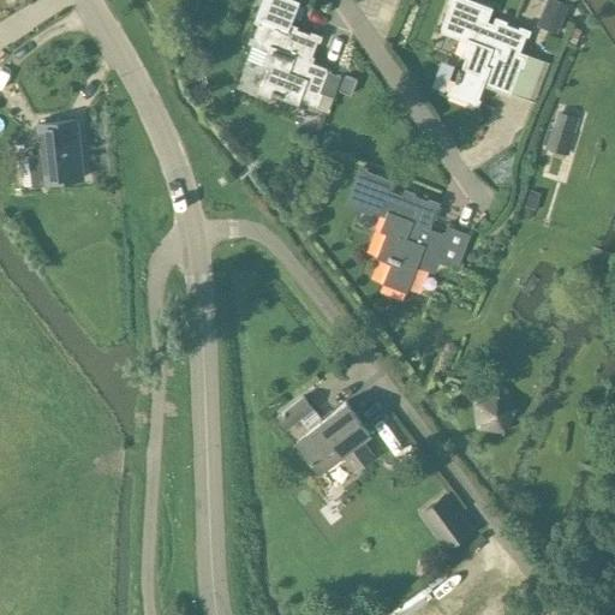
[(266,0),(260,19),(250,45),(267,51),(261,66),(267,67),(263,77),(257,93),(269,96),(270,95),(281,99),(281,97),(298,103),(300,96),(309,99),(308,101),(326,107),(339,72),(328,67),(309,61),(318,36),(285,24),(292,4),(285,1),(281,0),(266,0)]
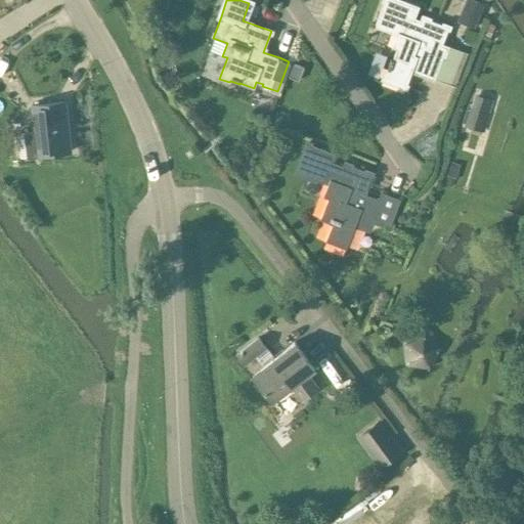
[(420,19),(415,17),(418,6),(401,0),(383,0),(375,26),(397,33),(392,48),(397,49),(393,60),(390,59),(383,78),(406,87),(412,70),(435,78),(447,45),(443,44),(447,31),(450,31),(452,26),(442,22),(441,24),(431,20),(432,17),(422,14),(420,19)]
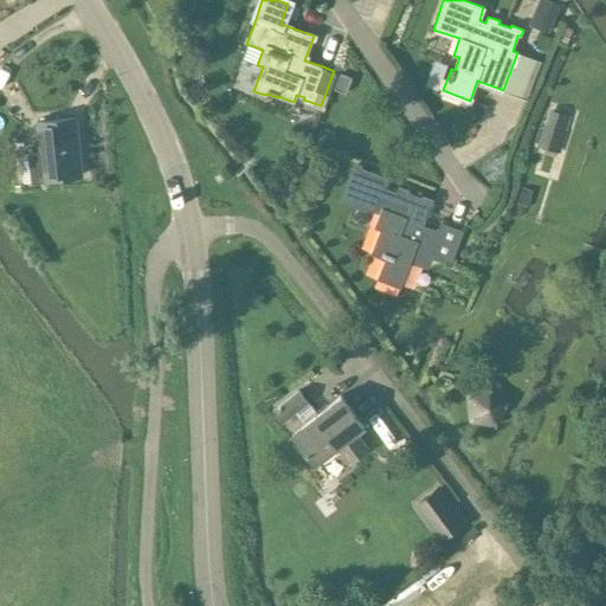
[(550,33),(561,5),(548,0),(537,0),(529,26),(550,33)]
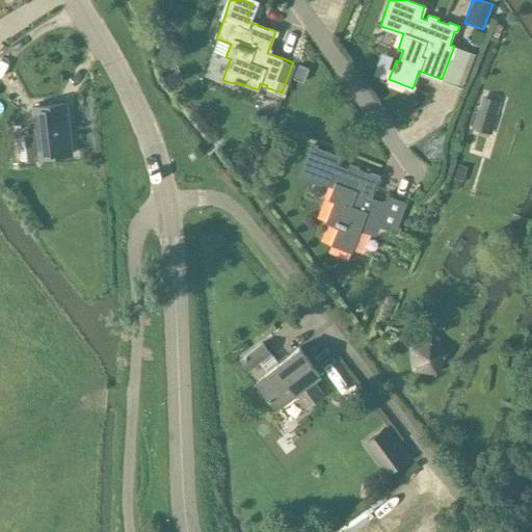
[(298,63),(292,79),(303,83),(310,69),(298,63)]
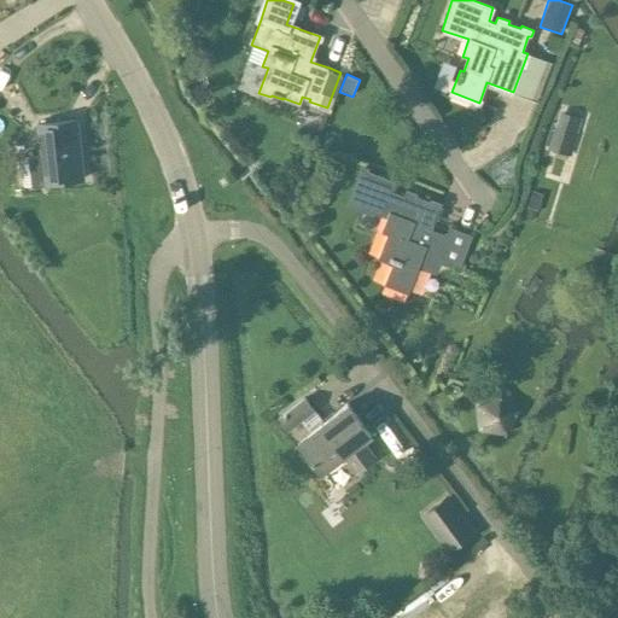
[(569,185),(588,114),(565,106),(546,178),(569,185)]
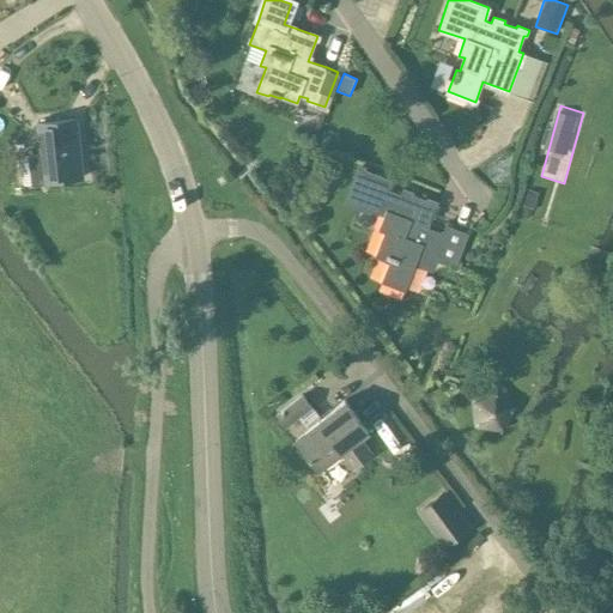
[(76,119),(37,123),(43,182),(83,178),(76,119)]
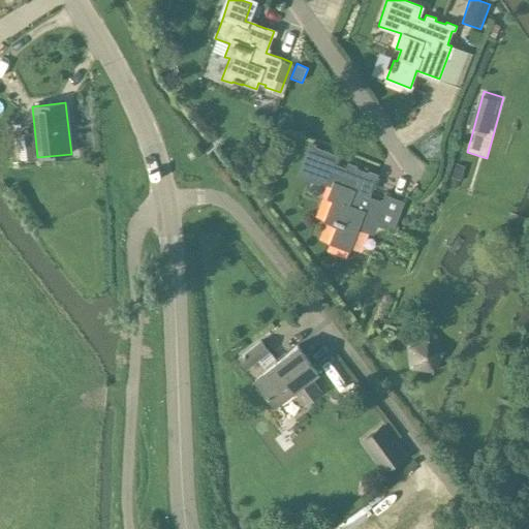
[(22,120),(8,121),(9,134),(23,133),(22,120)]
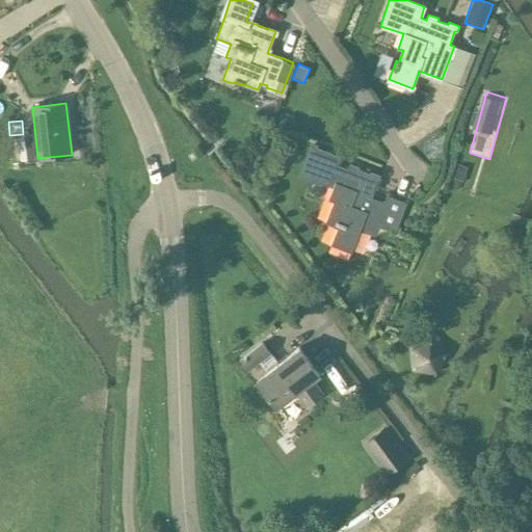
[(340,156),(313,144),(300,178),(320,185),(321,183),(333,187),(327,201),(333,203),(325,220),(340,227),(333,243),(351,250),(361,228),(374,233),(377,223),(396,231),(406,203),(387,195),(384,202),(369,196),(377,176),(351,165),(349,168),(337,163),(340,156)]
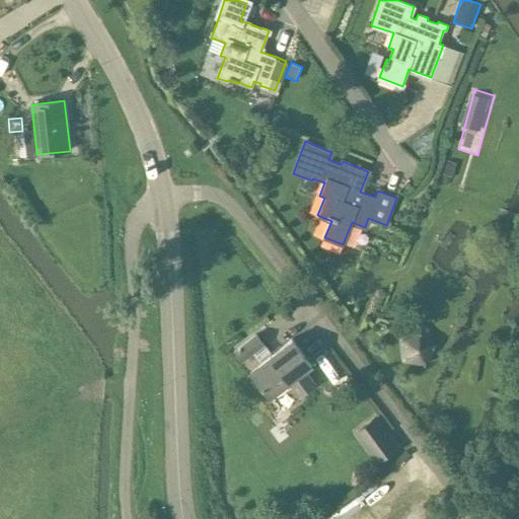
[(453,177),(457,163),(447,161),(443,175),(453,177)]
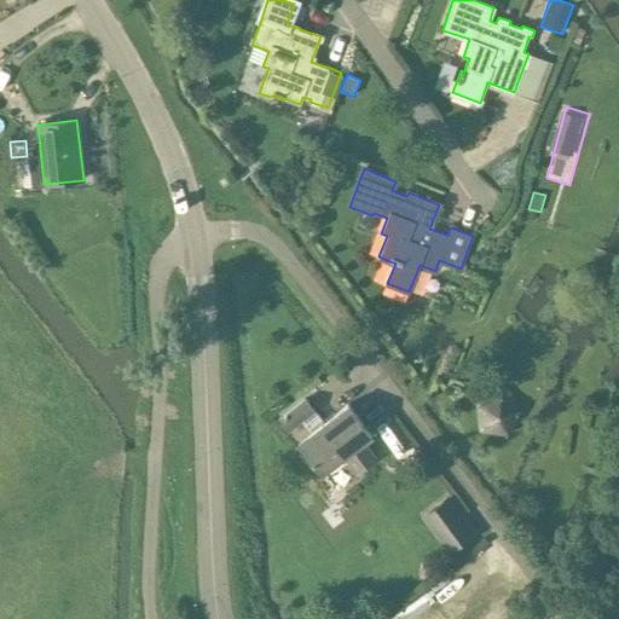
[(475,400),(479,431),(508,435),(521,410),(502,388),(475,400)]
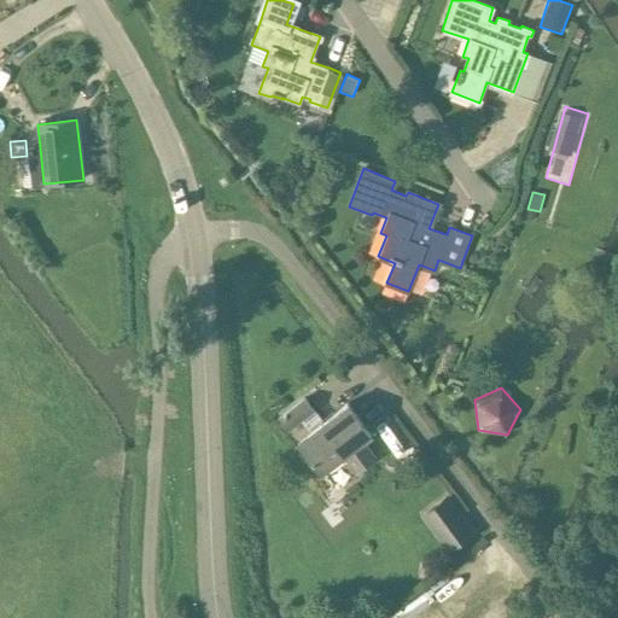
[(377,458),(365,441),(371,435),(348,403),(312,431),(303,419),(314,410),(304,398),(278,418),(287,430),(290,429),(298,441),(297,442),(320,473),(342,456),(355,474),(377,458)]
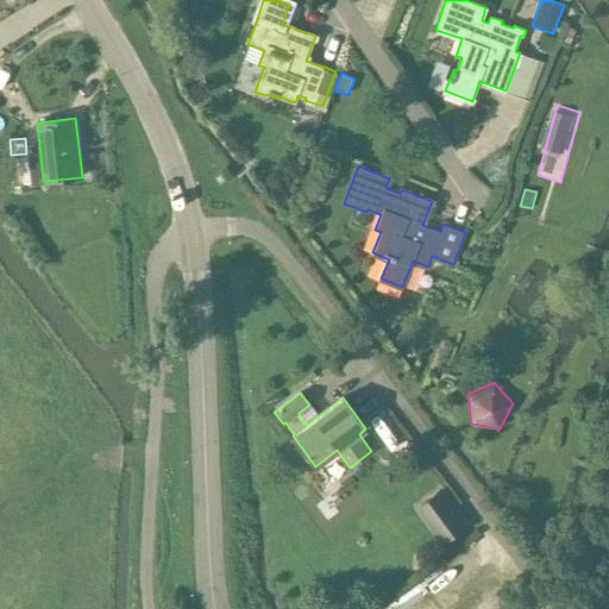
[(468,523),(440,488),(414,507),(440,544),(468,523)]
